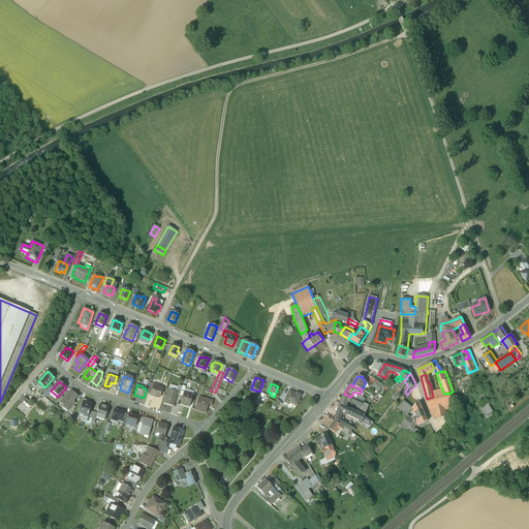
[(48,390),(42,395),(45,399),(52,392),(51,391),(54,387),(51,385),(48,390)]
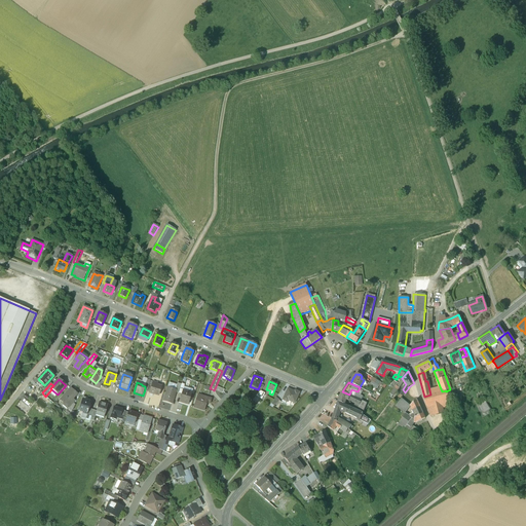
[(161,387),(152,384),(151,387),(149,392),(158,396),(161,387)]
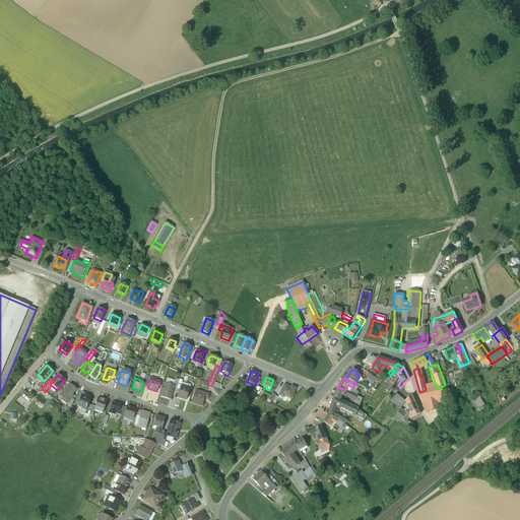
[(173,386),(166,383),(161,397),(170,399),(174,388),(174,386),(173,386)]
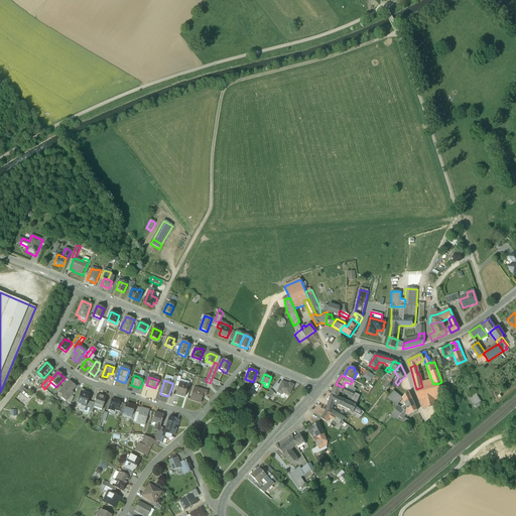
[(69,382),(65,386),(59,392),(68,399),(72,395),(70,394),(76,387),(69,382)]
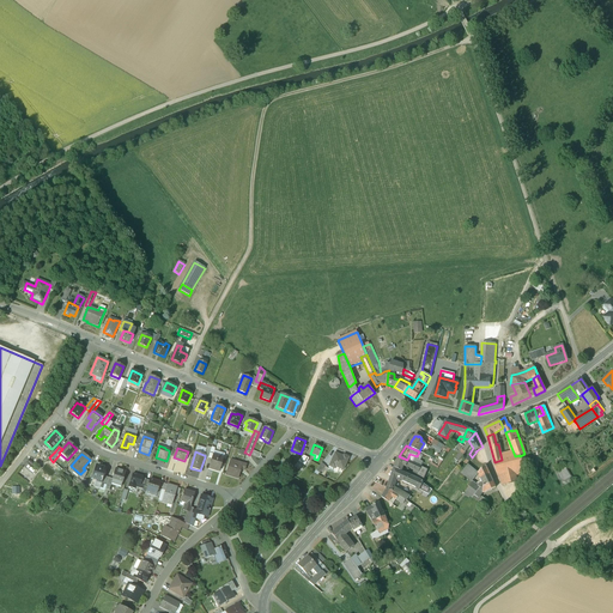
[(343,457),(334,454),(329,467),(334,469),(335,467),(339,468),(339,467),(344,468),(349,457),(344,455),(343,457)]
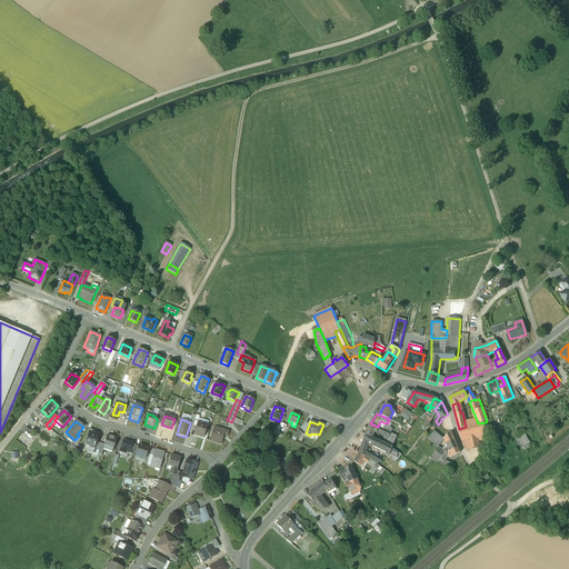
[(386,426),(387,423),(380,421),(378,427),(379,428),(390,433),(392,433),(395,429),(386,426)]
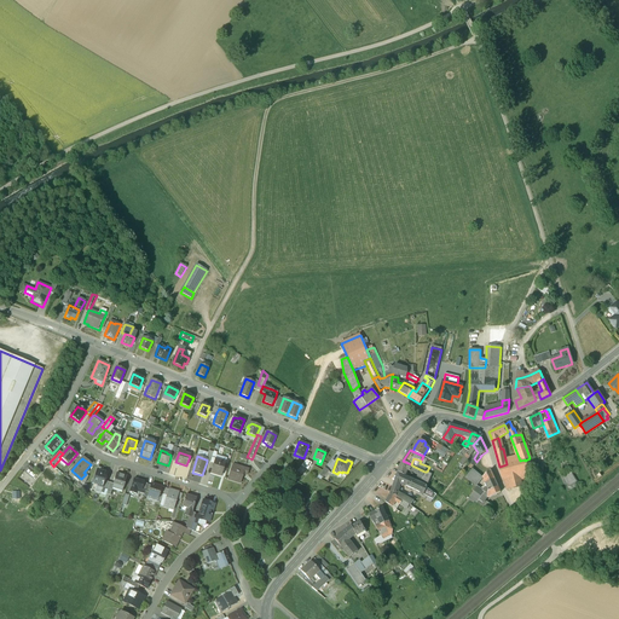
[(215,460),(213,464),(210,473),(221,476),(225,463),(215,460)]
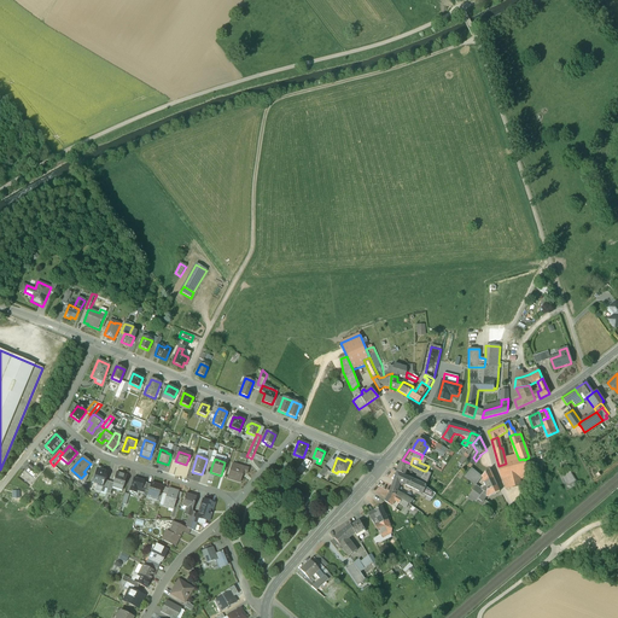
[(506,464),(499,466),(501,477),(528,470),(526,470),(524,460),(524,459),(519,460),(506,464)]
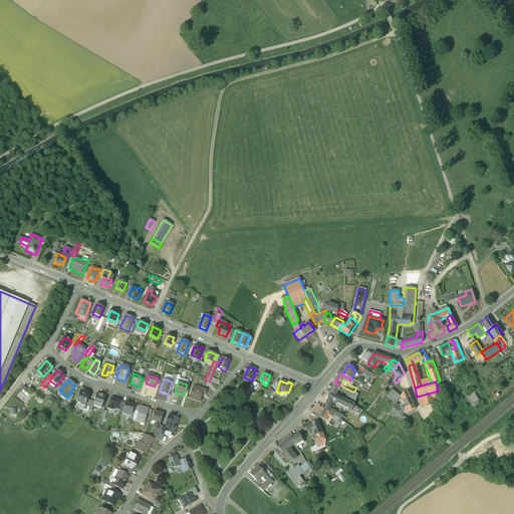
[(259,384),(254,382),(250,388),(256,391),(259,384)]
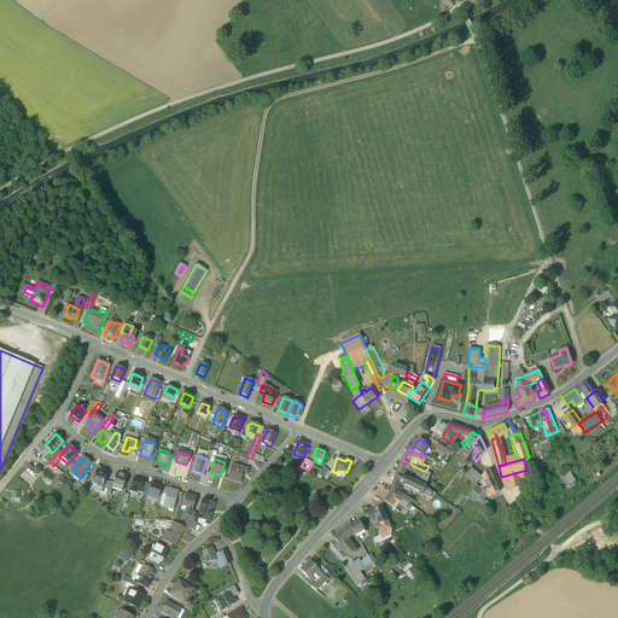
[(410,464),(402,460),(397,472),(404,476),(407,470),(409,471),(409,470),(412,465),(410,464)]
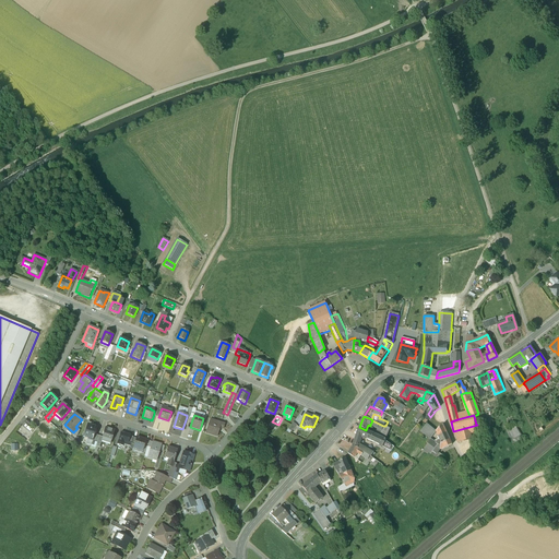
[(225,425),(210,419),(205,433),(217,437),(219,428),(223,429),(225,425)]
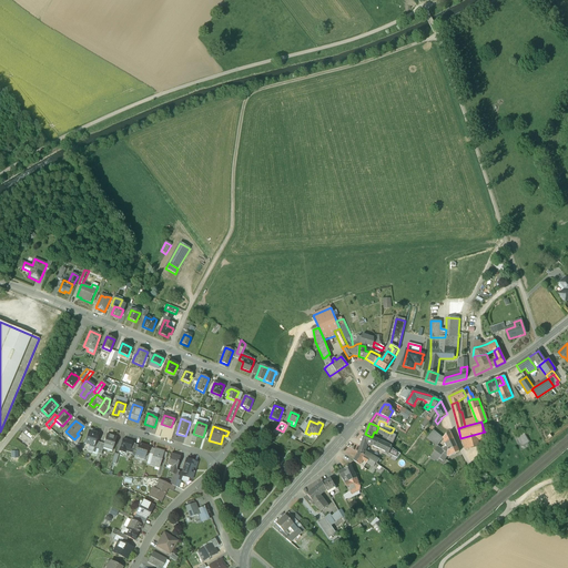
[(389,433),(378,427),(376,432),(384,435),(388,437),(391,433),(389,433)]
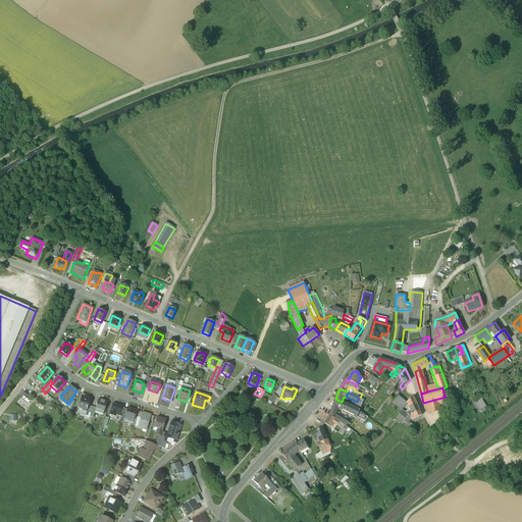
[(87,396),(83,395),(77,409),(81,410),(87,411),(89,406),(91,399),(86,398),(87,396)]
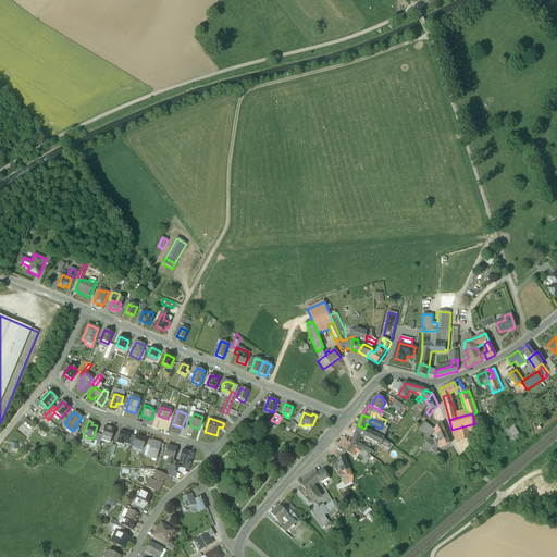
[(434,431),(424,423),(419,430),(426,436),(429,438),(429,437),(434,431)]
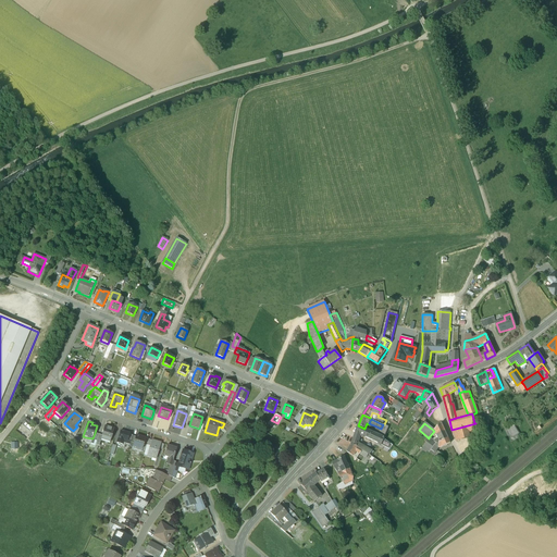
[(448,438),(442,423),(434,430),(436,435),(438,440),(441,442),(448,438)]
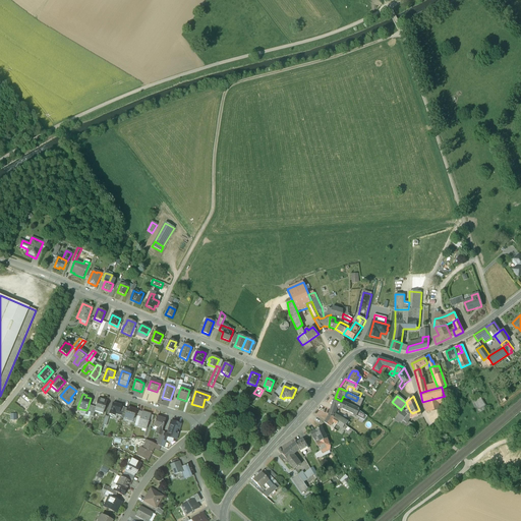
[(445,396),(422,402),(424,407),(428,406),(429,411),(439,409),(438,404),(446,402),(445,396)]
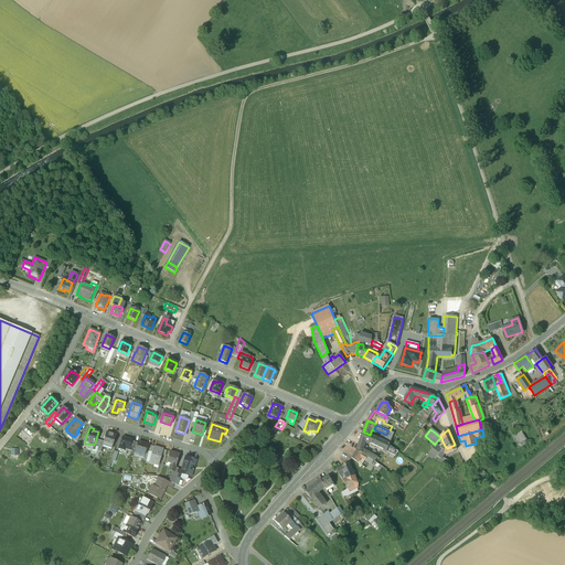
[(386,435),(382,433),(379,438),(390,444),(394,433),(390,430),(388,430),(386,435)]
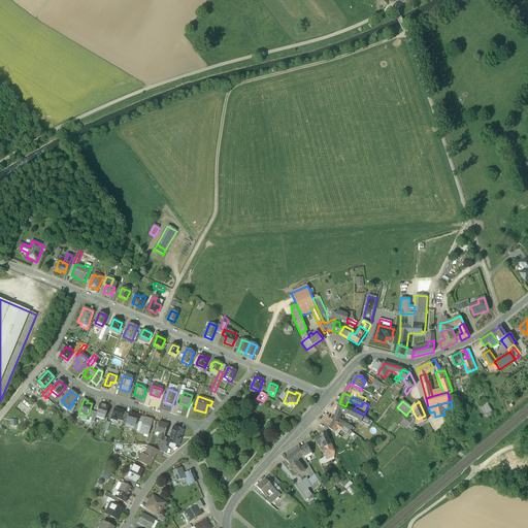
[(345,406),(339,403),(337,410),(341,413),(349,416),(351,408),(345,406)]
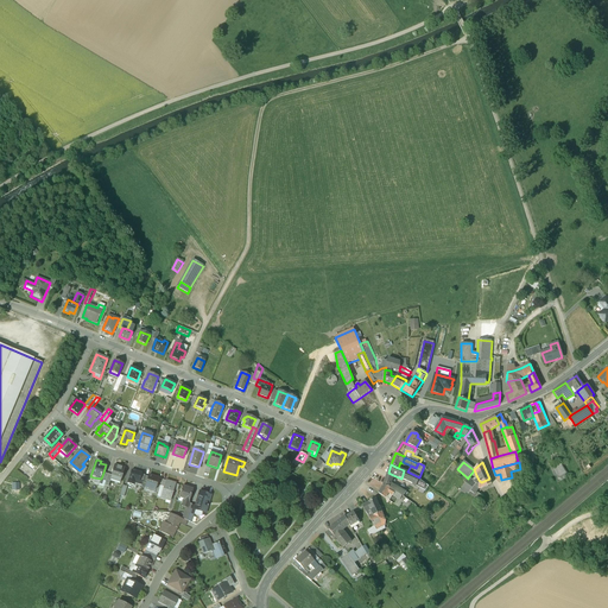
[(125,468),(114,466),(112,475),(111,479),(120,481),(125,468)]
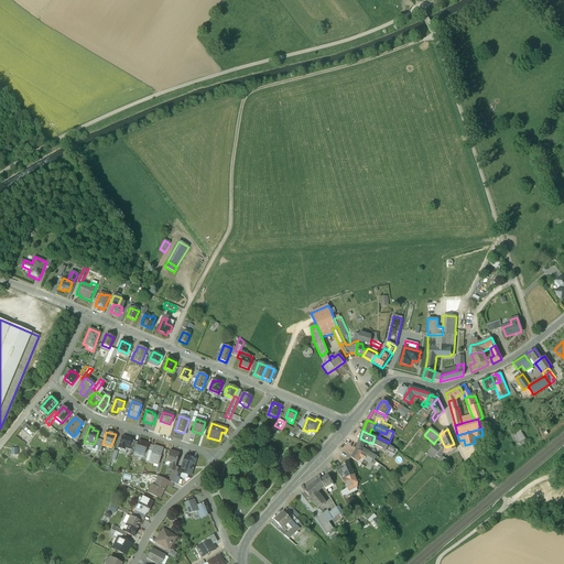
[(521,432),(514,436),(520,445),(527,441),(521,432)]
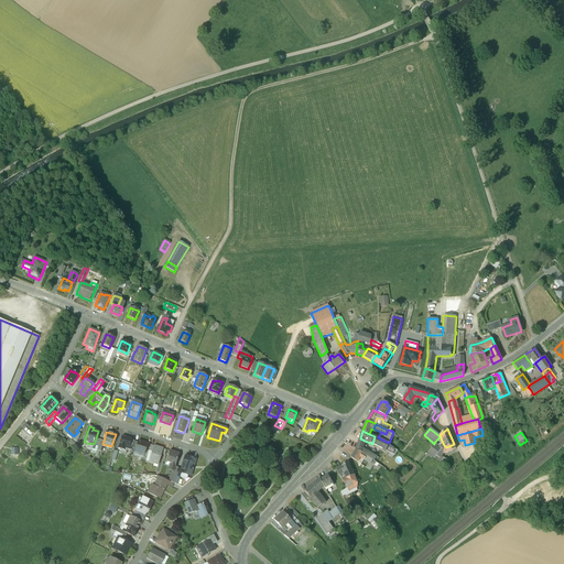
[(131,440),(122,436),(118,448),(123,451),(125,446),(129,447),(131,441),(131,440)]
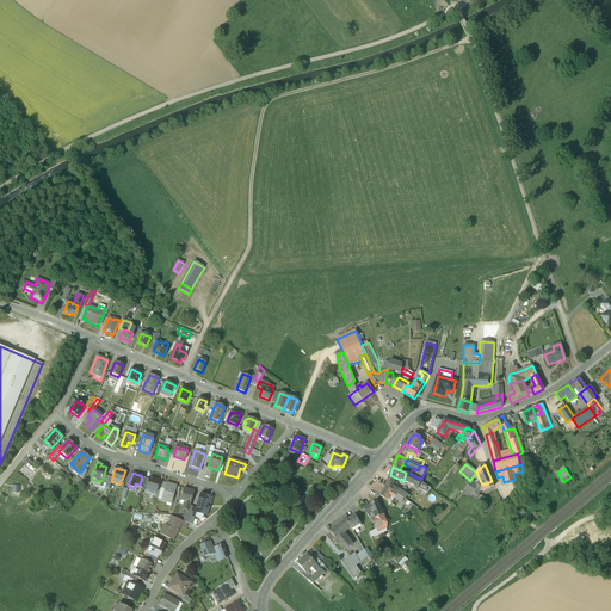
[(409,474),(406,473),(403,481),(412,485),(418,488),(421,482),(421,480),(409,474)]
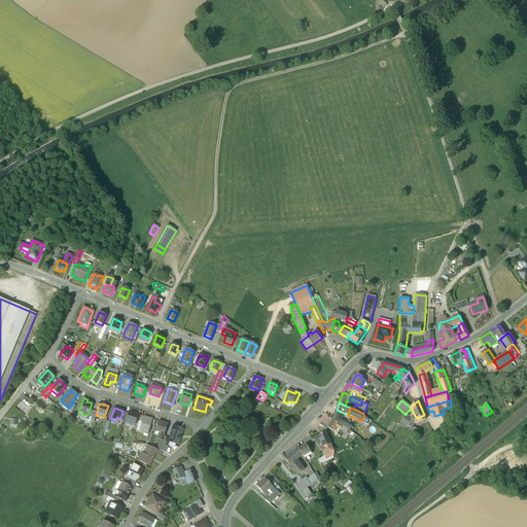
[(341,412),(337,410),(332,420),(338,422),(339,419),(340,416),(341,412)]
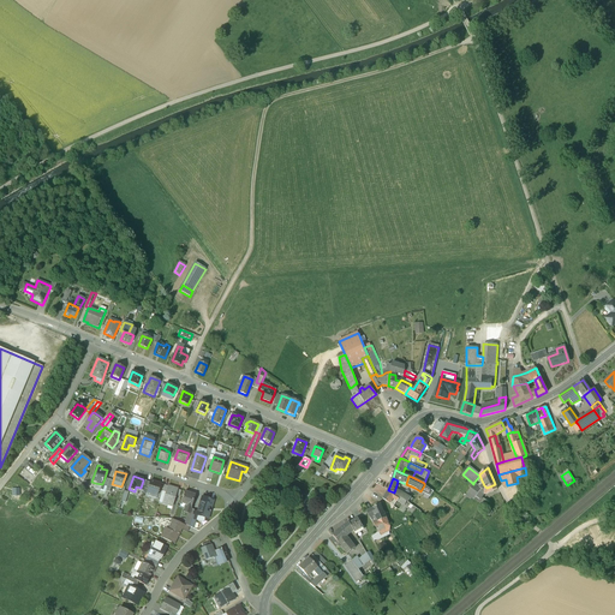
[(160,484),(150,482),(149,483),(148,490),(147,493),(157,496),(160,484)]
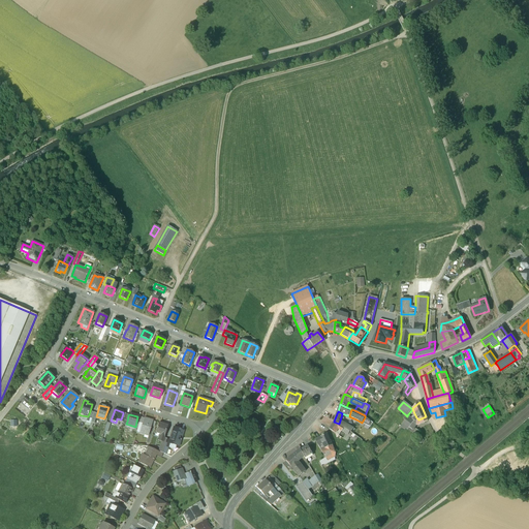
[(90,424),(91,419),(87,418),(88,416),(82,415),(81,421),(90,424)]
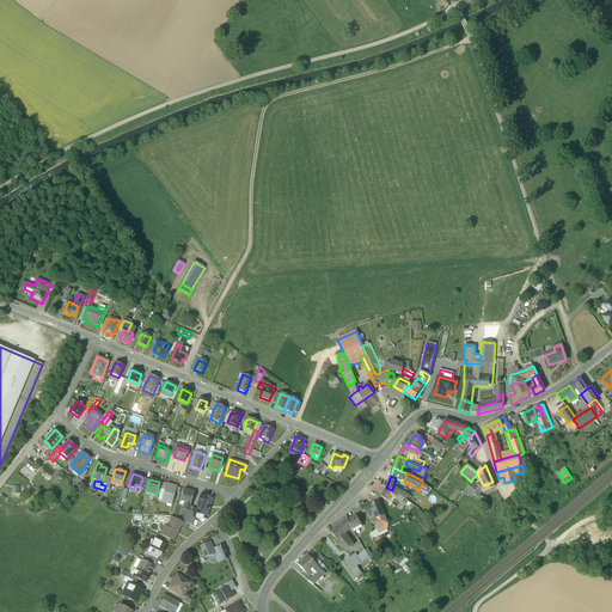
[(472,482),(469,487),(464,493),(466,494),(469,496),(471,497),(473,495),(476,493),(479,488),(477,485),(472,482)]
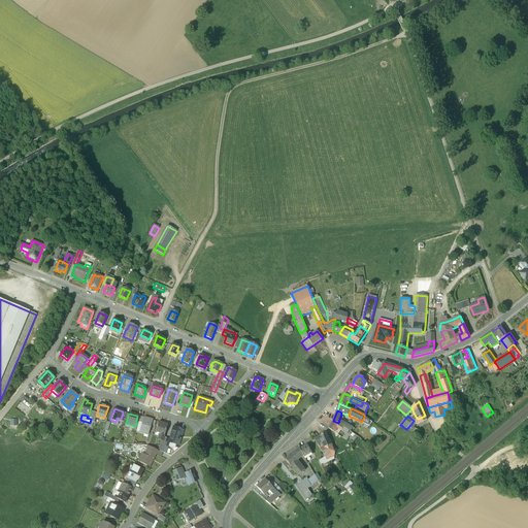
[(414,421),(410,425),(408,427),(410,429),(415,423),(416,425),(420,424),(427,420),(425,416),(418,419),(414,421)]
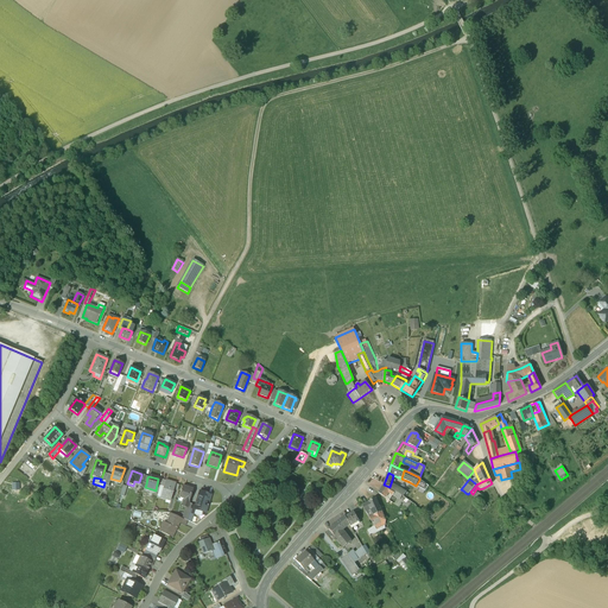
[(429,486),(419,480),(416,486),(425,491),(429,486)]
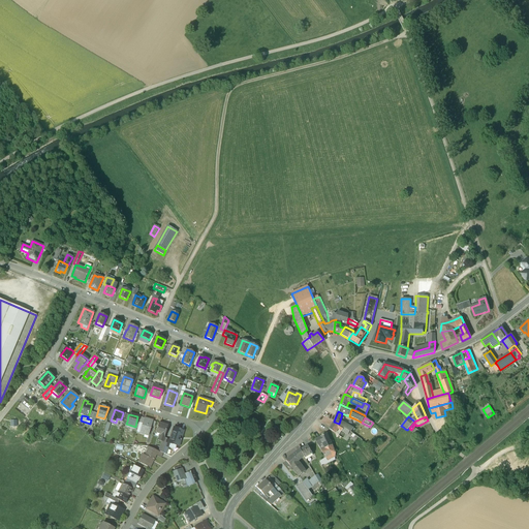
[(153,422),(144,418),(142,424),(139,433),(145,435),(145,434),(149,435),(151,427),(153,422)]
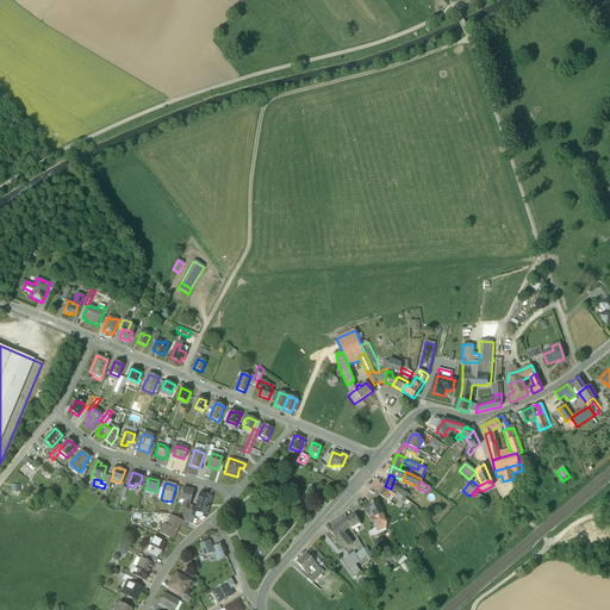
[(393,486),(392,485),(391,489),(400,496),(404,498),(406,499),(409,496),(406,493),(402,491),(393,486)]
